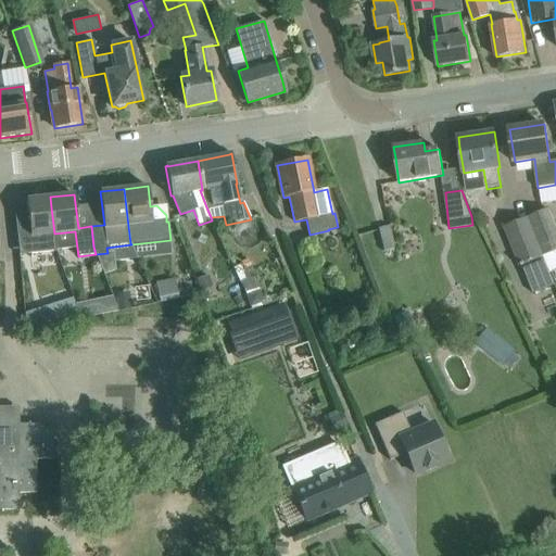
[(26,200),(30,235),(26,236),(28,253),(54,251),(52,234),(54,234),(51,207),(50,197),(26,200)]
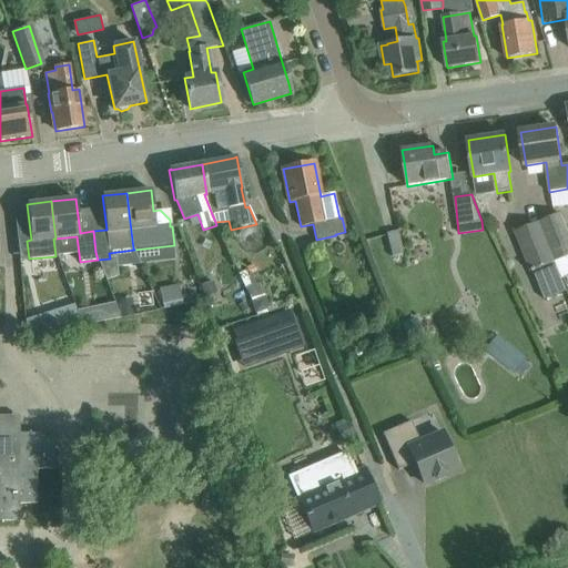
[(540,222),(556,261),(567,255),(567,230),(561,213),(540,222)]
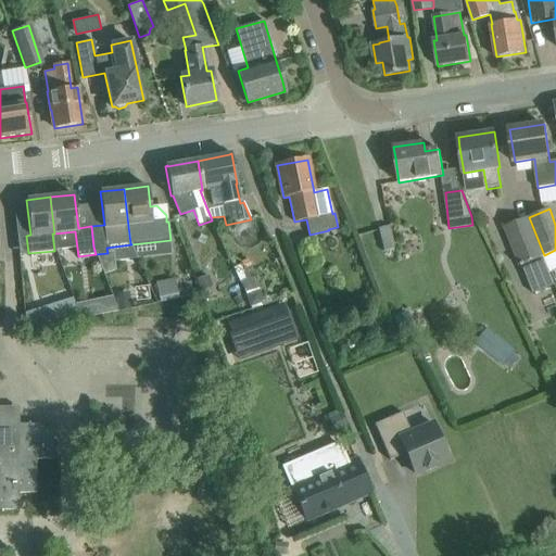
[(521,265),(522,265),(543,256),(544,255),(529,217),(506,226),(521,265)]
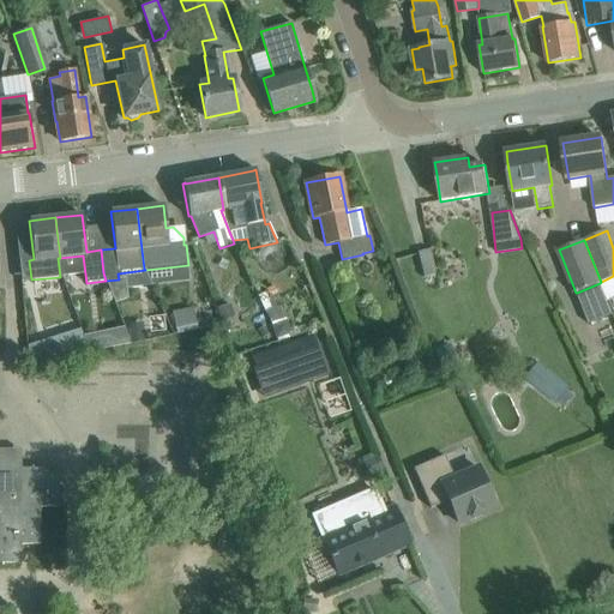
[(437,275),(429,250),(417,252),(425,278),(437,275)]
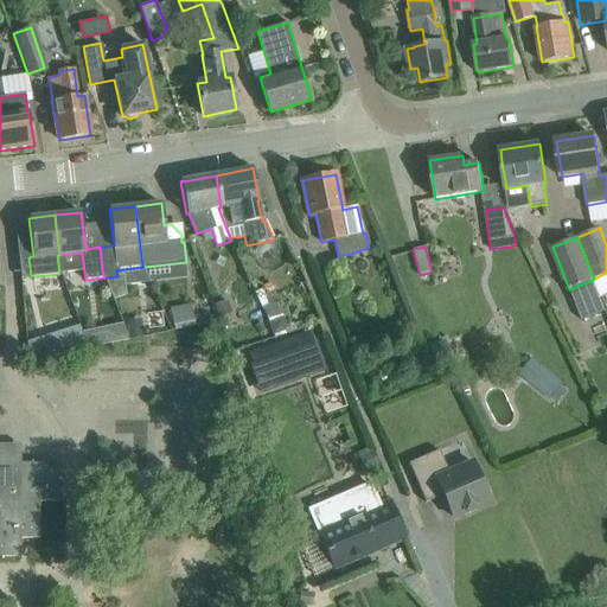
[(593,280),(570,289),(582,320),(606,311),(593,280)]
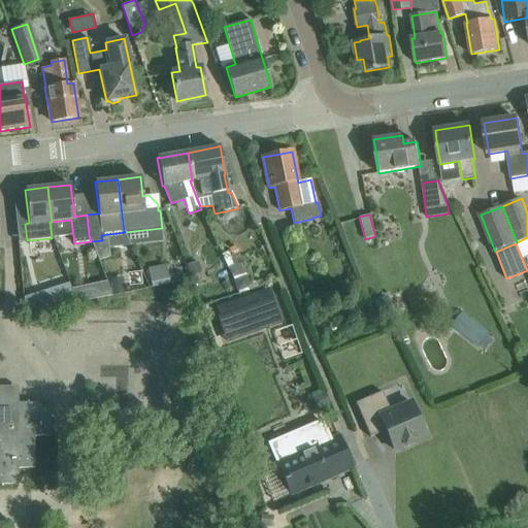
[(251,287),(240,262),(234,264),(228,252),(222,255),(238,292),(251,287)]
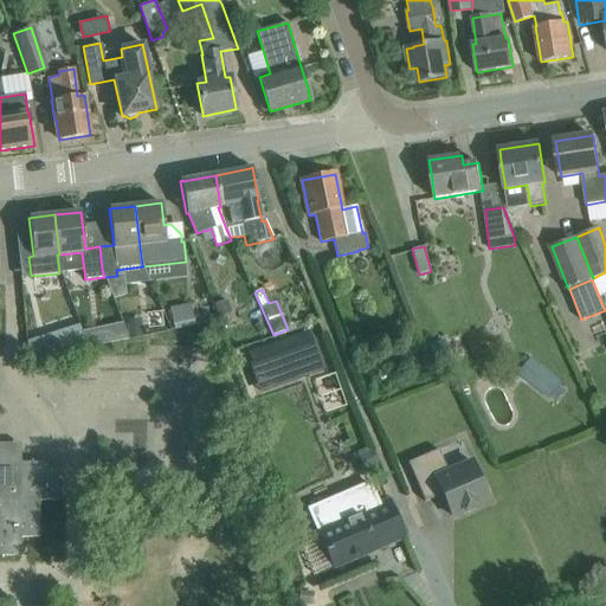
[(214,304),(218,318),(232,314),(227,301),(214,304)]
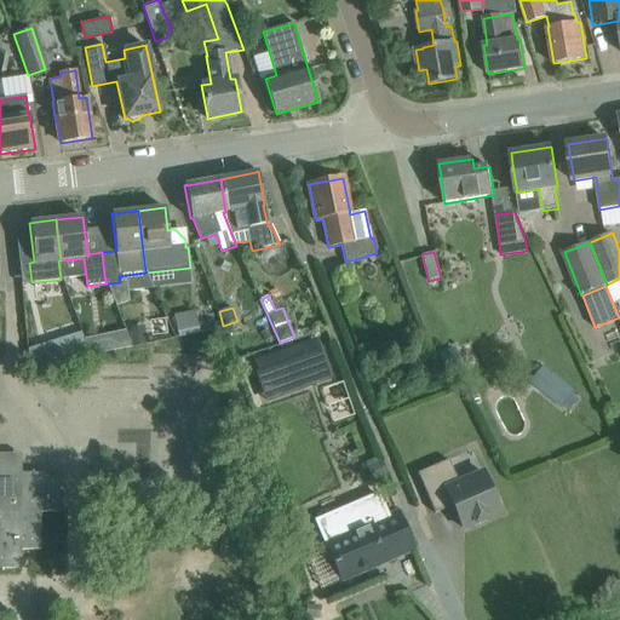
[(199,325),(195,311),(176,316),(179,329),(199,325)]
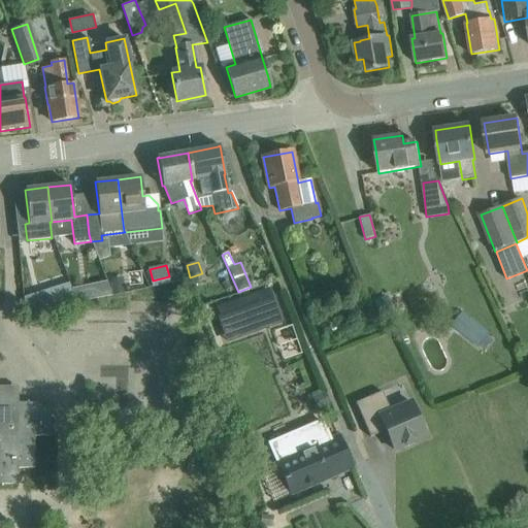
[(123,277),(111,278),(112,293),(124,292),(123,277)]
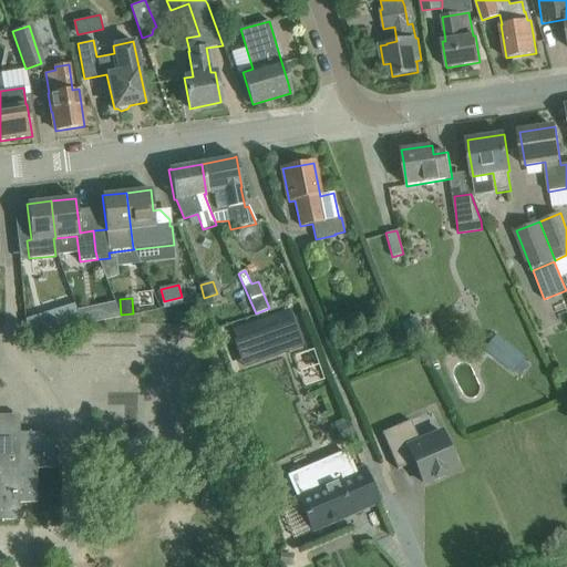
[(247,299),(239,302),(245,316),(253,312),(247,299)]
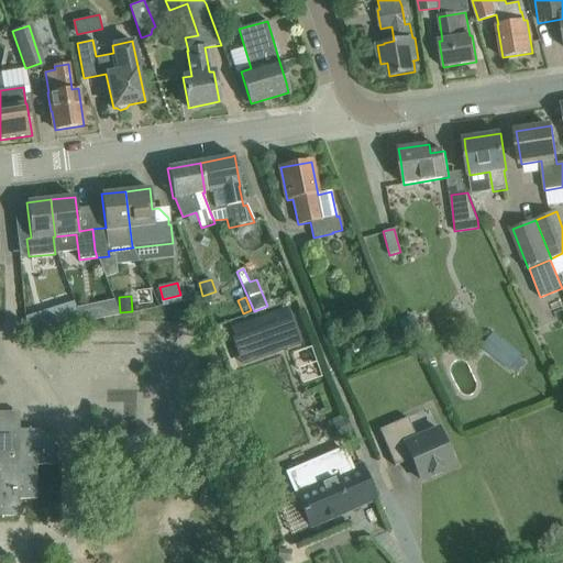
[(66,328),(83,324),(76,308),(74,301),(58,307),(65,324),(66,328)]
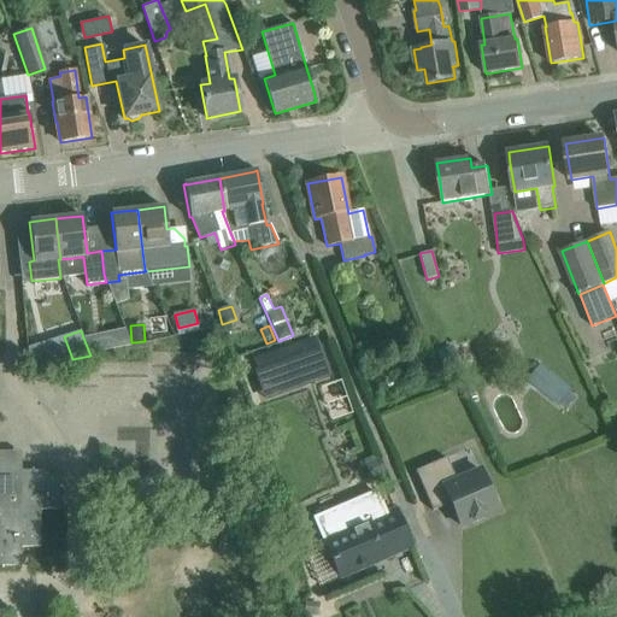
[(97,334),(83,338),(90,356),(101,353),(100,352),(97,334)]
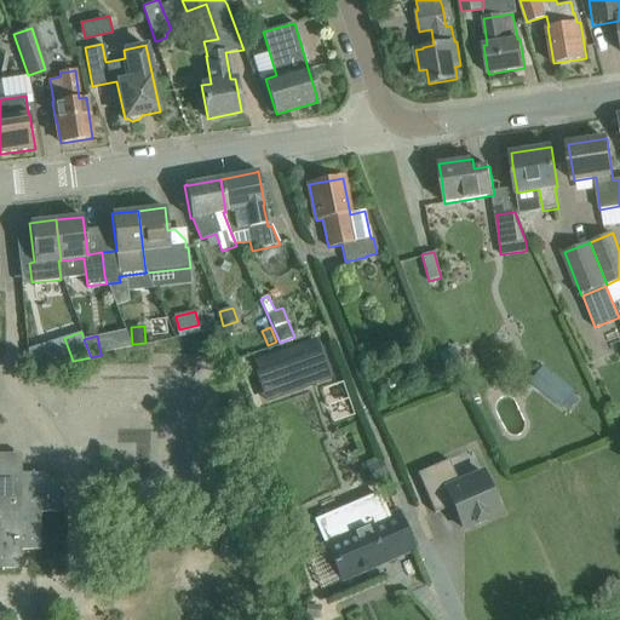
[(399,342),(394,337),(386,338),(384,345),(389,351),(397,349),(399,342)]
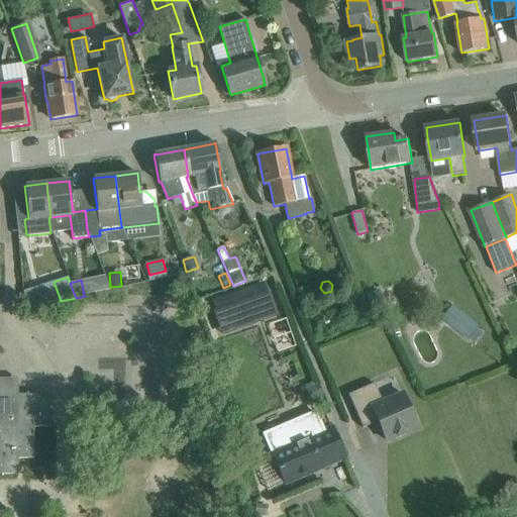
[(366,294),(371,310),(385,306),(379,290),(366,294)]
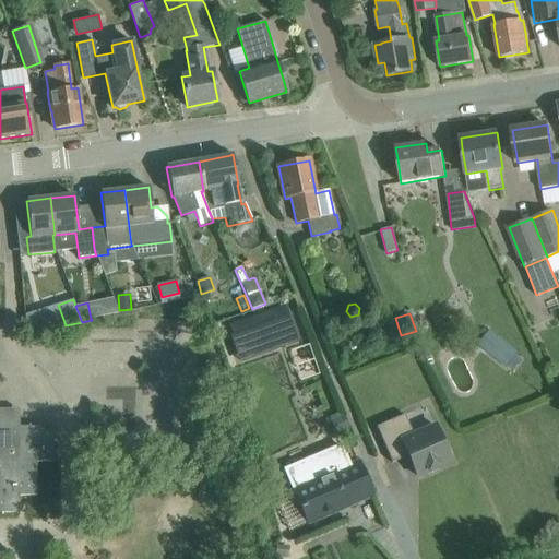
[(257,326),(265,353),(299,341),(289,314),(288,314),(262,324),(257,326)]
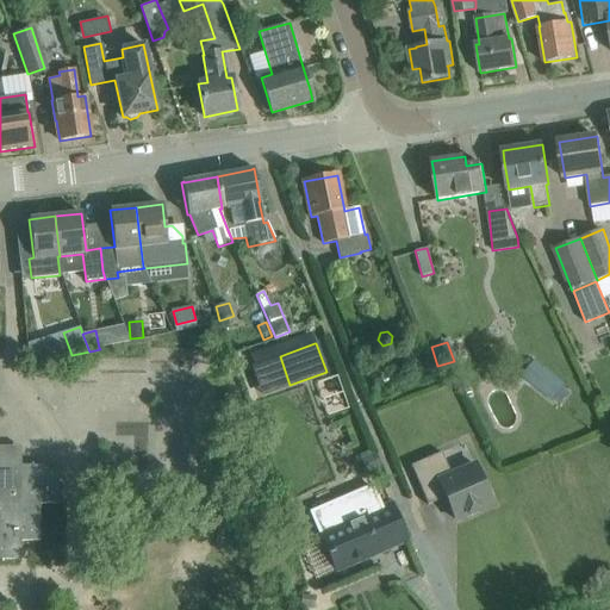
[(387,349),(378,352),(380,359),(390,356),(387,349)]
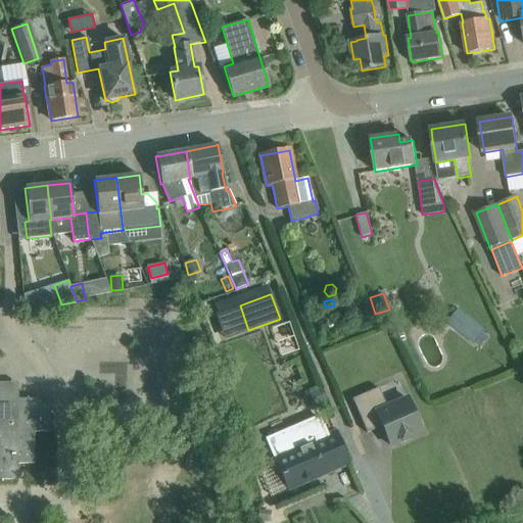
[(471,320),(461,332),(474,342),(484,329),(471,320)]
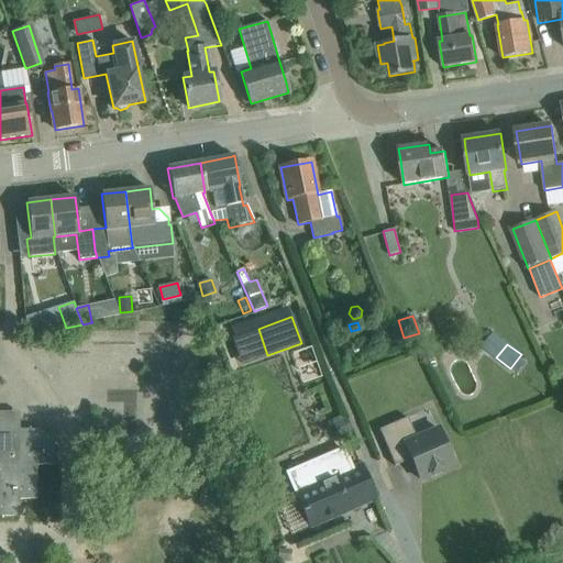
[(365,356),(363,348),(346,351),(349,361),(365,356)]
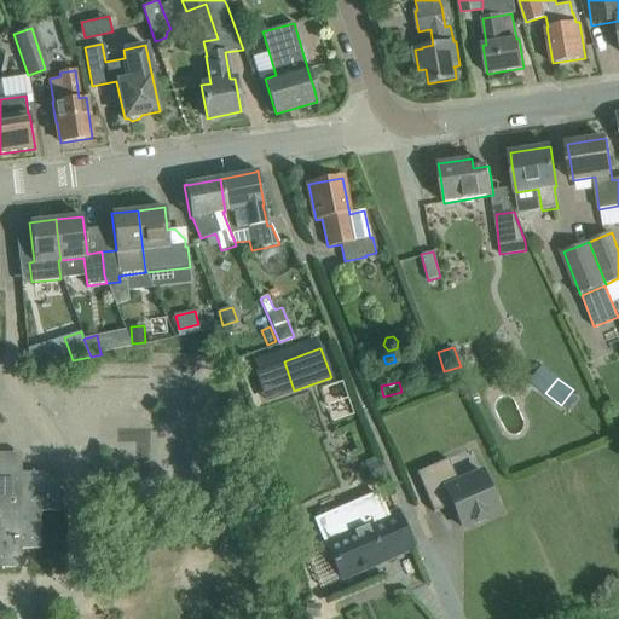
[(40,549),(40,512),(59,512),(59,473),(18,473),(0,453),(0,567),(22,568),(22,549),(40,549)]
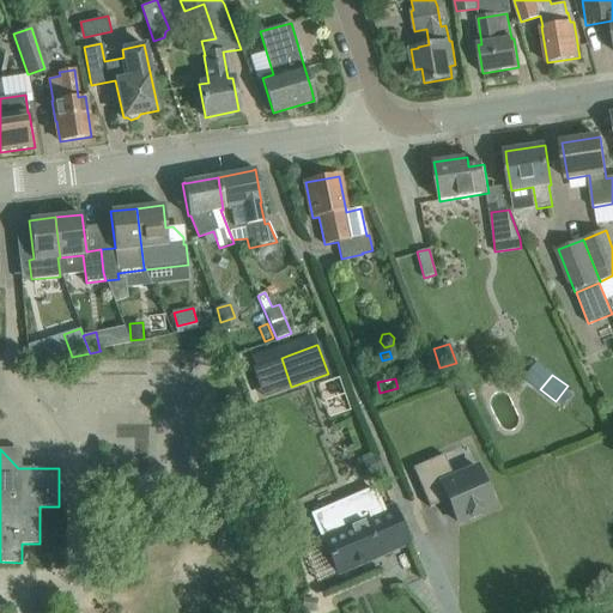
[(443,455),(413,468),(430,508),(448,501),(457,522),(495,505),(478,467),(454,478),(443,455)]
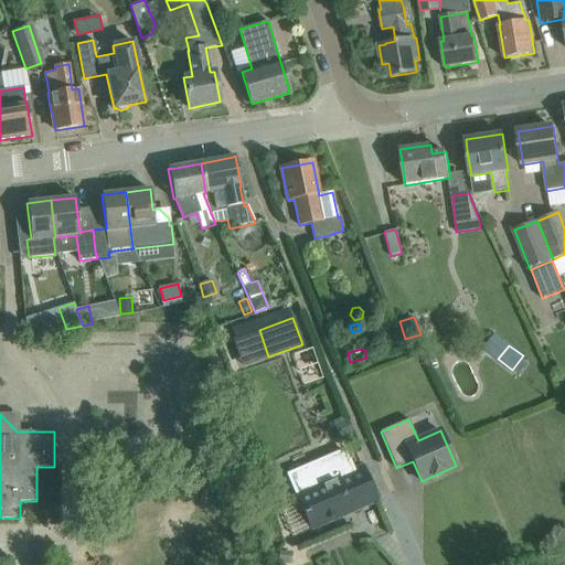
[(338,438),(348,433),(350,433),(344,420),(343,422),(332,426),(338,438)]
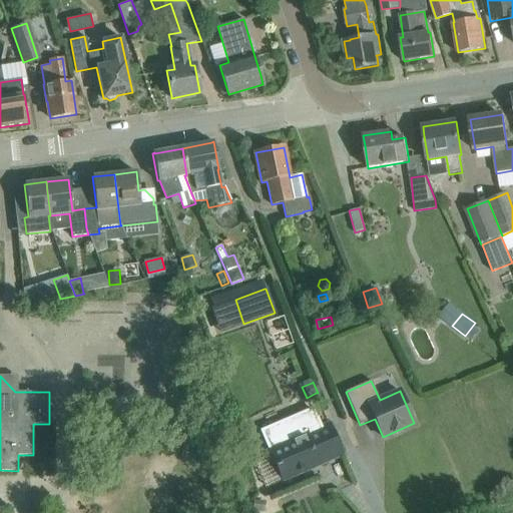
[(342,454),(329,425),(297,440),(288,421),(263,432),(283,480),(342,454)]
